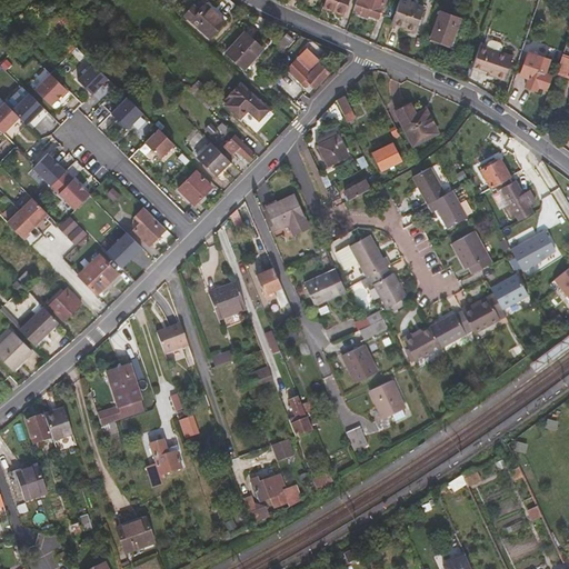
[(323,0),(322,7),(345,15),(349,0),(323,0)]
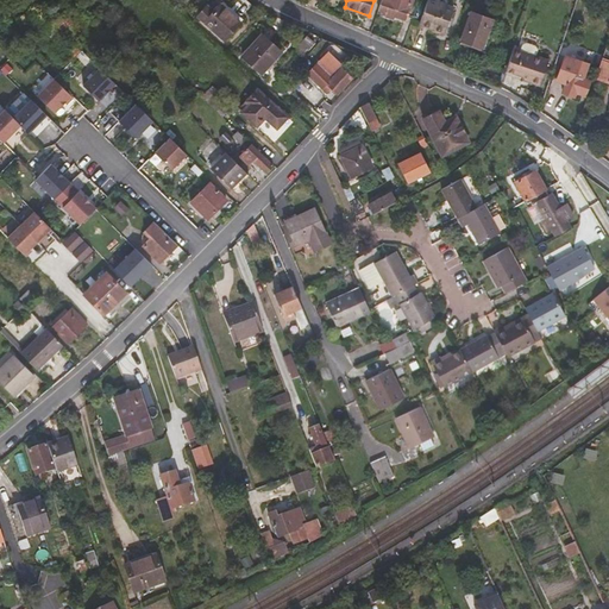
[(381,0),(378,10),(384,13),(383,16),(393,19),(394,16),(405,20),(412,0),(381,0)]
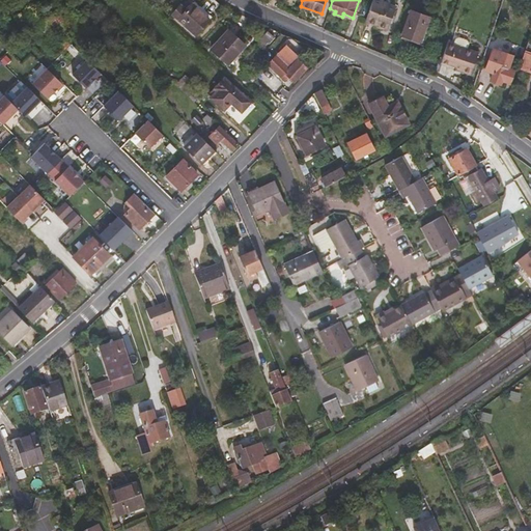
[(371,0),(364,22),(387,29),(395,6),(378,0),(371,0)]
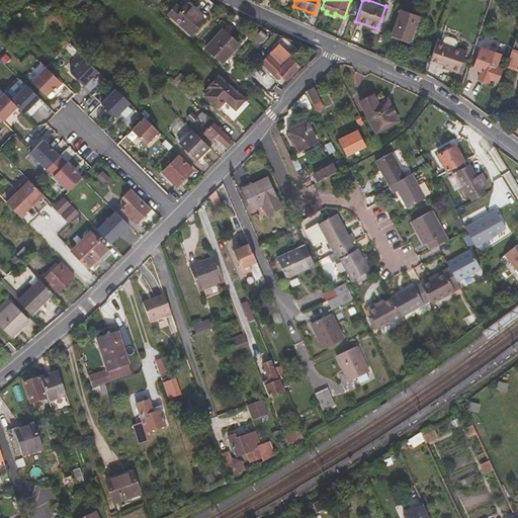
[(183,9),(178,3),(170,12),(184,25),(192,32),(205,18),(188,3),(183,9)]
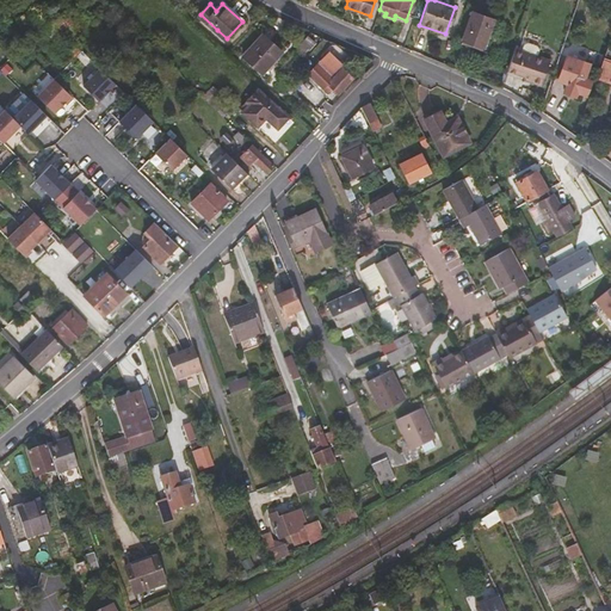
[(462,39),(483,48),(493,19),(471,12),(462,39)]
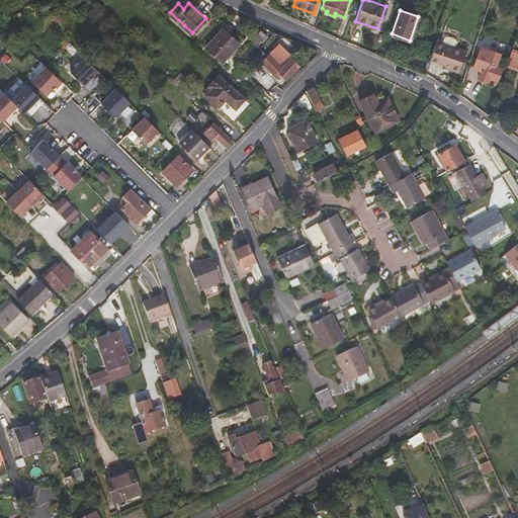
[(260,31),(262,28),(258,25),(253,31),(257,35),(260,31)]
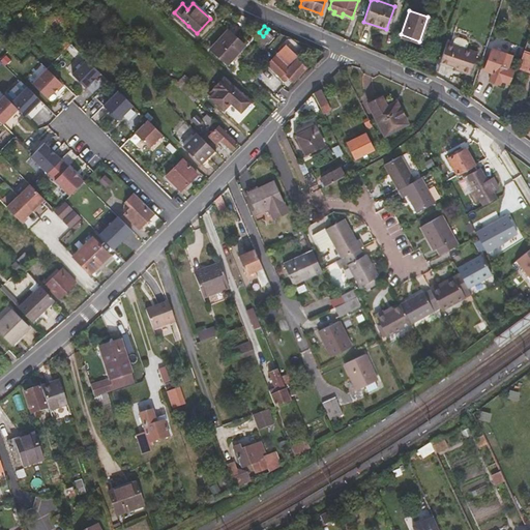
[(245,43),(229,28),(212,47),(229,62),(245,43)]
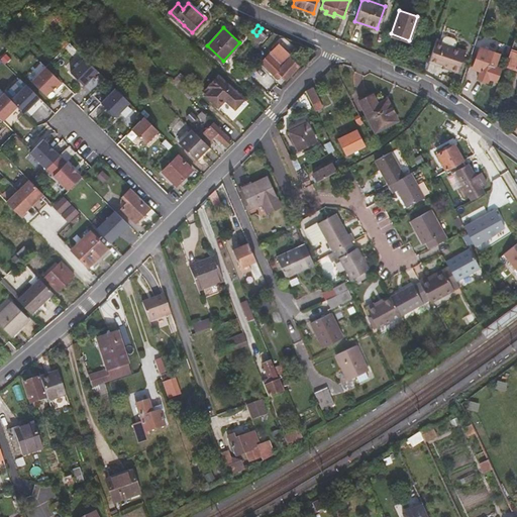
[(274,31),(264,27),(262,28),(260,31),(268,36),(274,31)]
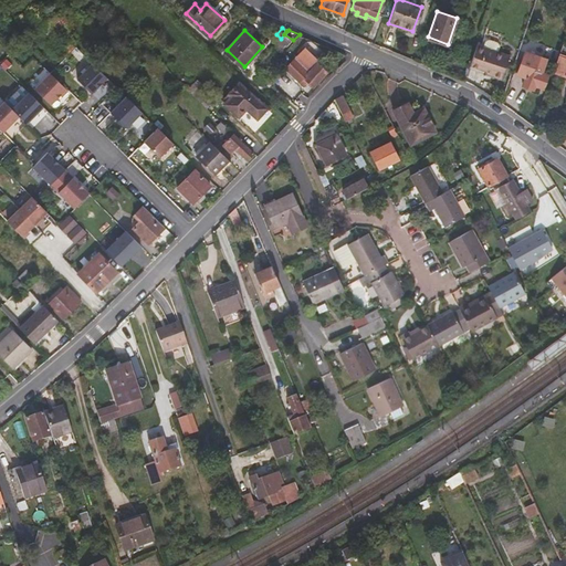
[(485,42),(483,46),(498,52),(500,46),(498,43),(489,40),(485,42)]
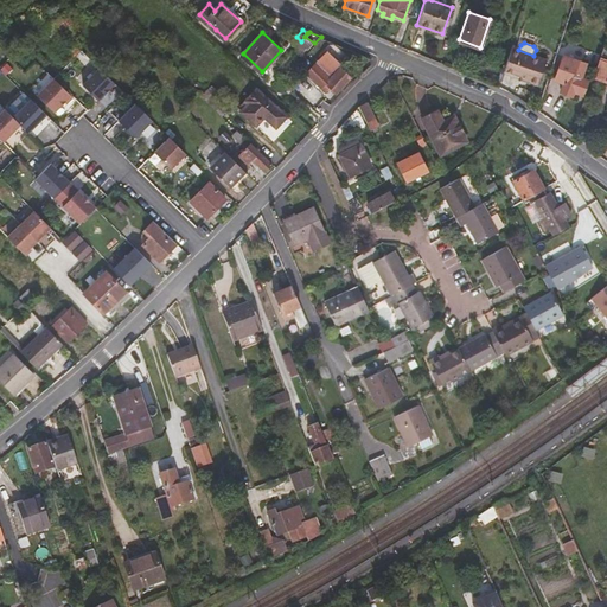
[(511,48),(504,70),(521,76),(528,78),(526,81),(538,85),(547,59),(534,56),(518,50),(511,48)]
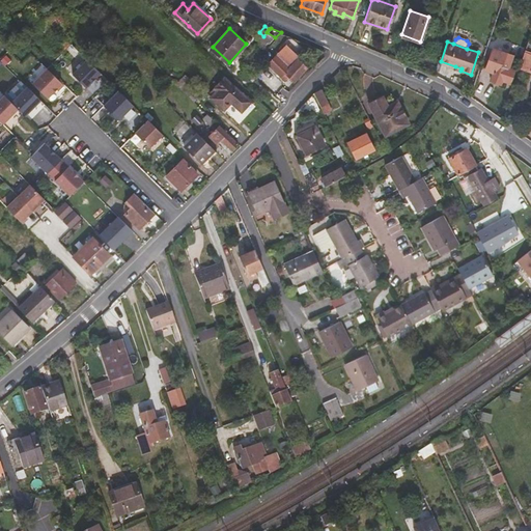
[(530,43),(527,42),(518,68),(530,73),(530,43)]
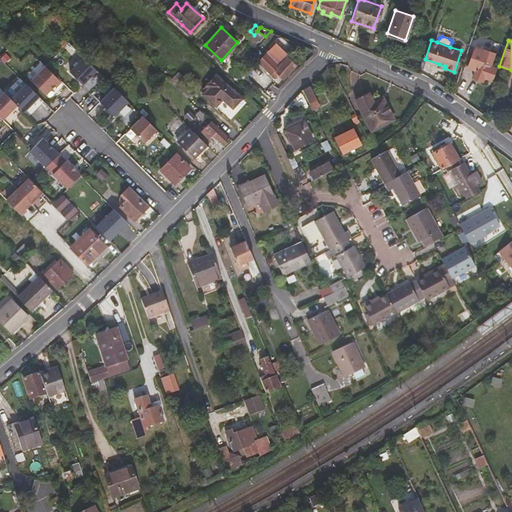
[(469,50),(466,57),(477,61),(471,77),(483,82),(484,79),(490,81),(494,69),(488,67),(492,54),(481,50),(471,46),(469,50)]
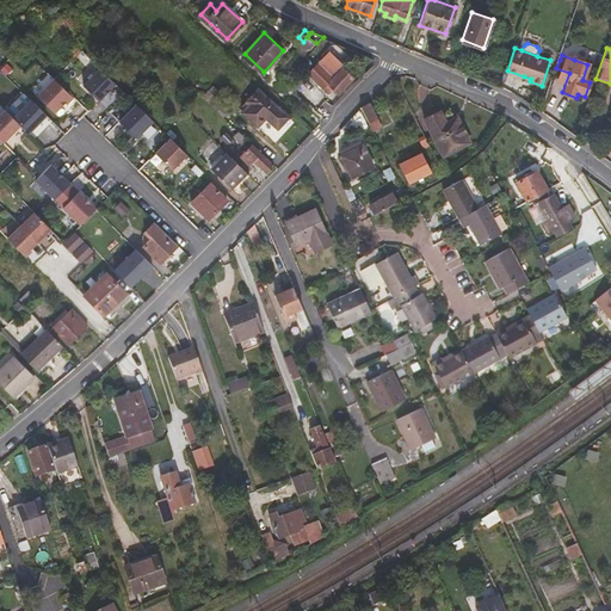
[(346,87),(353,96),(363,84),(345,68),(337,78),(321,63),(312,74),(329,91),(334,87),(341,93),(346,87)]
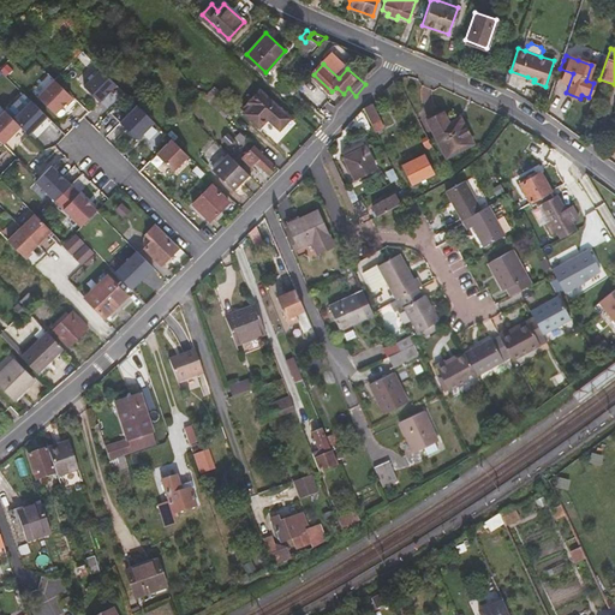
[(85,85),(101,101),(118,83),(102,69),(85,85)]
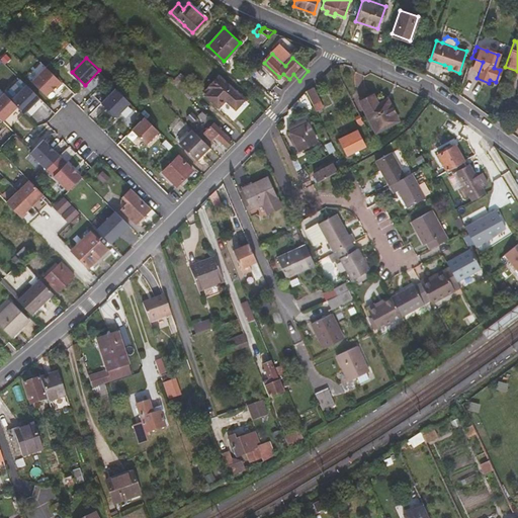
[(47,66),(32,81),(47,95),(56,86),(58,88),(63,82),(47,66)]
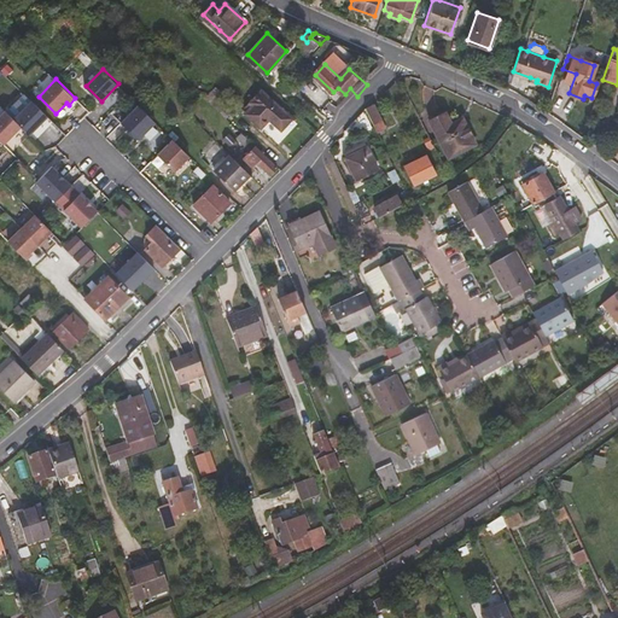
[(249,112),(263,126),(270,116),(284,127),(292,116),(263,89),(254,100),(257,104),(249,112)]
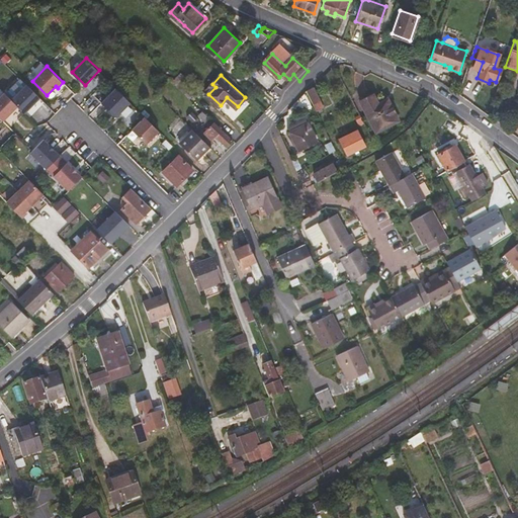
[(18,106),(25,112),(39,97),(26,84),(11,99),(18,106)]
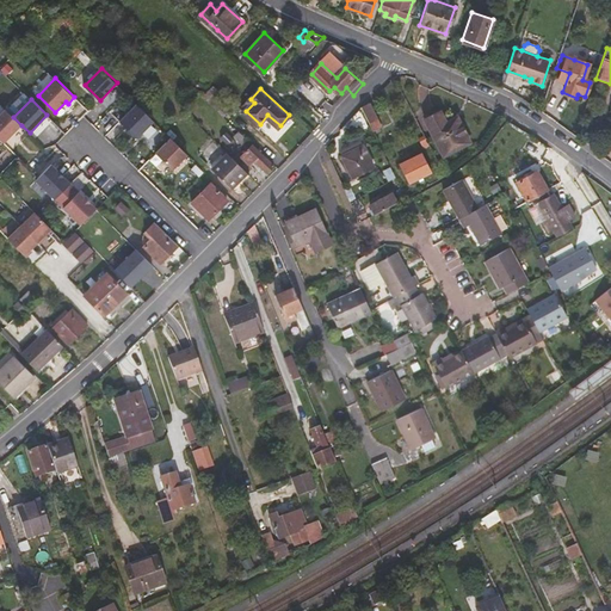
[(122,121),(139,137),(155,121),(139,103),(122,121)]
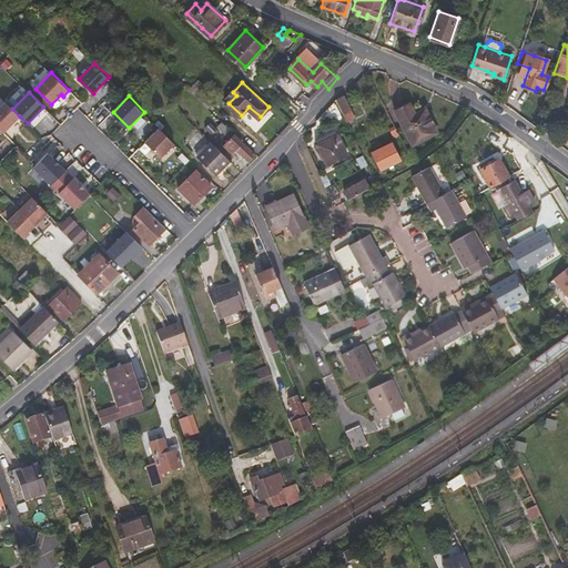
[(336,100),(347,123),(356,119),(344,97),(336,100)]
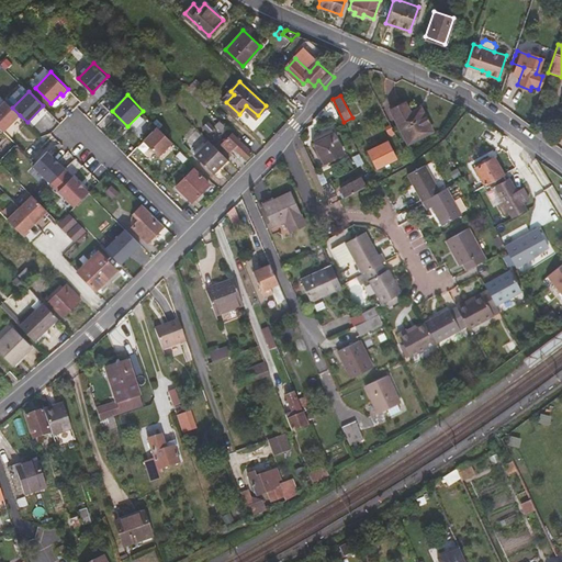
[(0,127),(3,132),(20,115),(12,108),(6,101),(0,107),(0,127)]
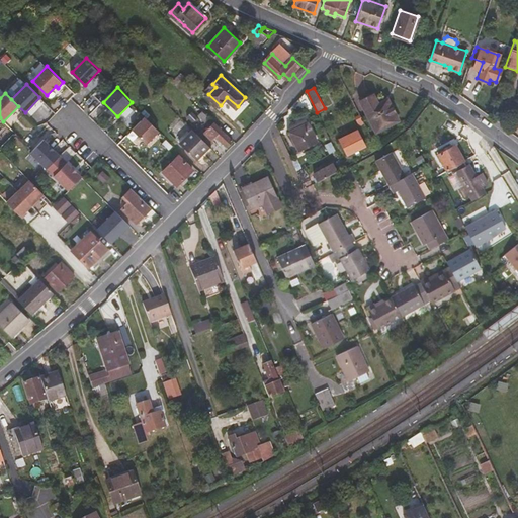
[(361,101),(378,132),(400,120),(389,99),(377,105),(372,96),(361,101)]
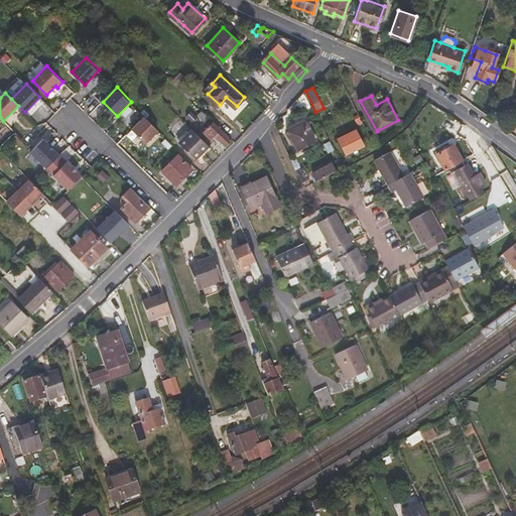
[(215,123),(215,122),(203,110),(200,113),(212,125),(215,123)]
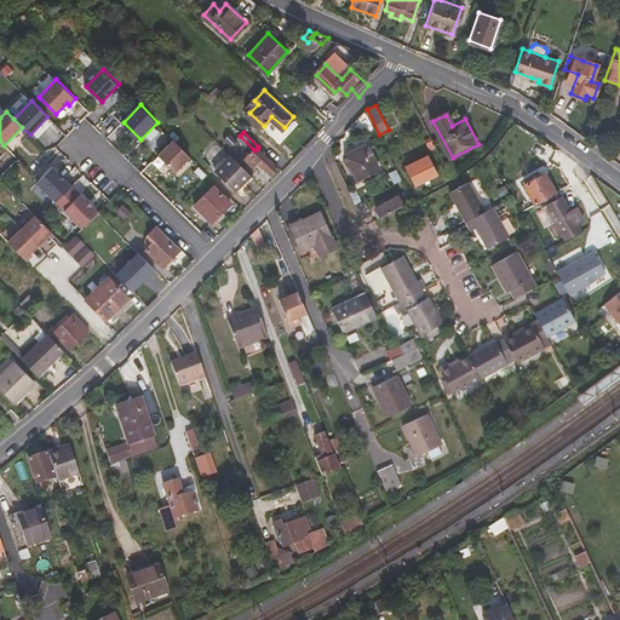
[(161,154),(177,171),(191,155),(176,139),(161,154)]
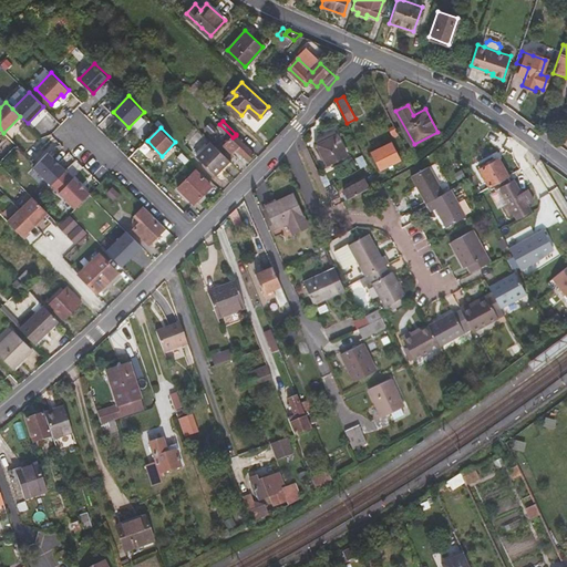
[(207,127),(203,131),(208,136),(212,132),(207,127)]
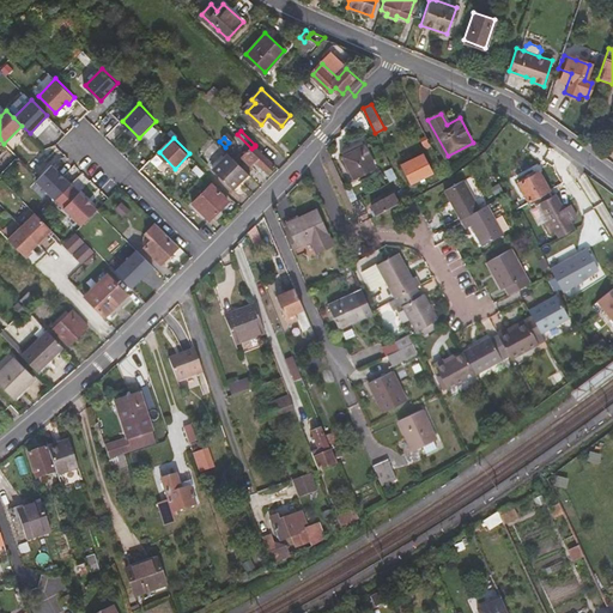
[(428,150),(432,146),(428,138),(423,140),(428,150)]
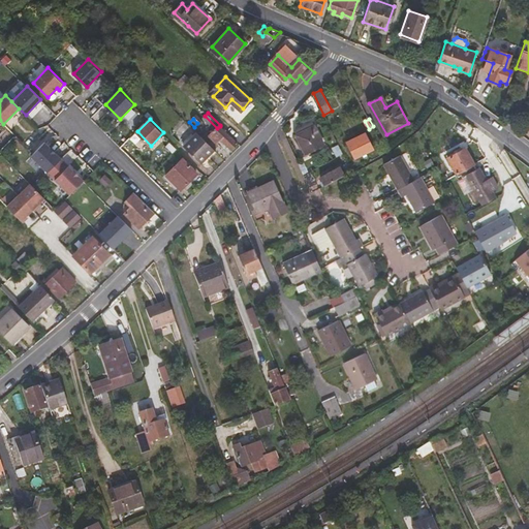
[(220,126),(217,128),(211,134),(218,143),(222,139),(231,149),(238,143),(220,126)]
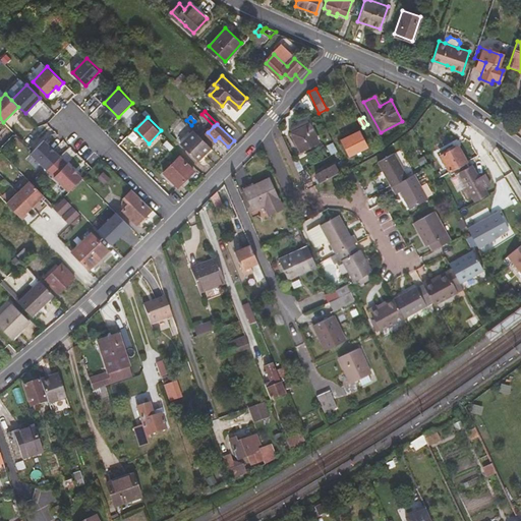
[(302,153),(320,143),(311,126),(294,135),(302,153)]
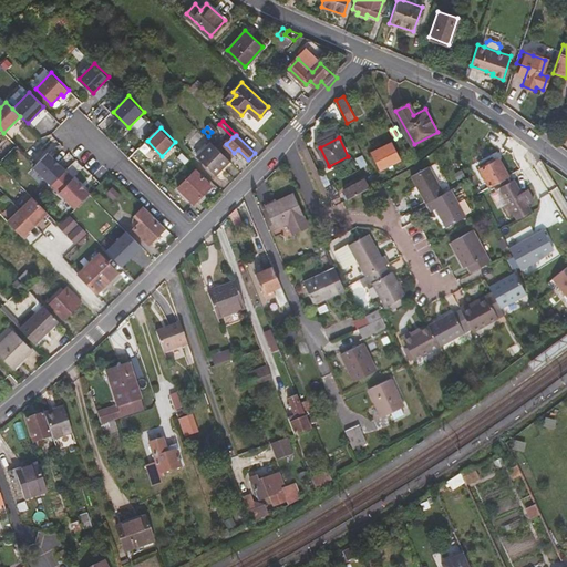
[(232,160),(213,141),(198,155),(218,173),(232,160)]
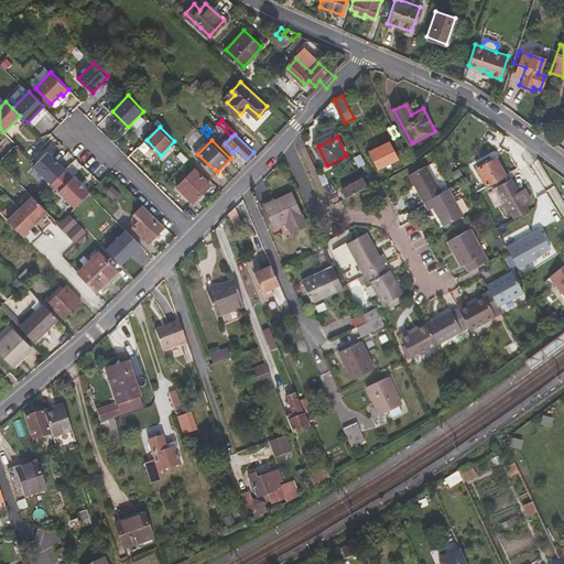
[(379,169),(399,159),(390,142),(370,151),(379,169)]
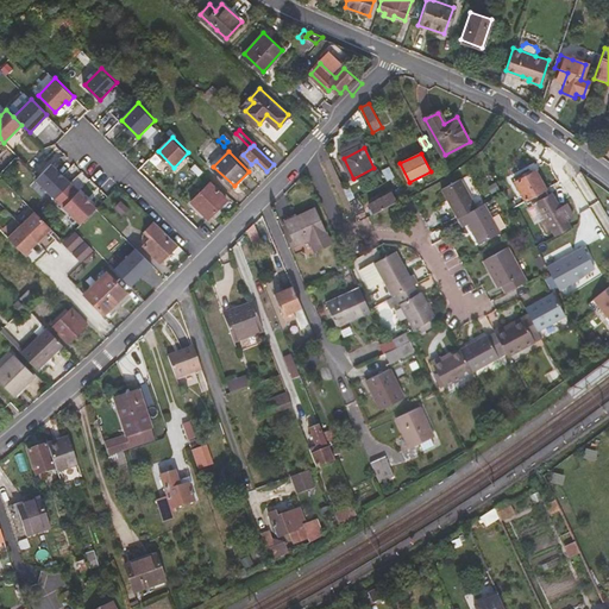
[(81,223),(96,208),(52,163),(37,179),(81,223)]
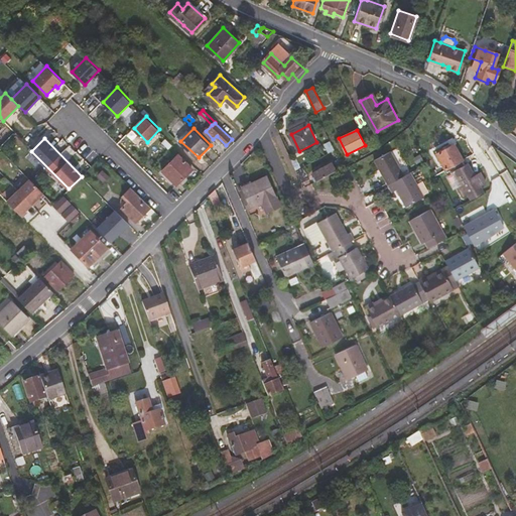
[(437,153),(448,173),(450,171),(453,174),(458,172),(470,194),(483,186),(469,163),(466,165),(454,144),(437,153)]
